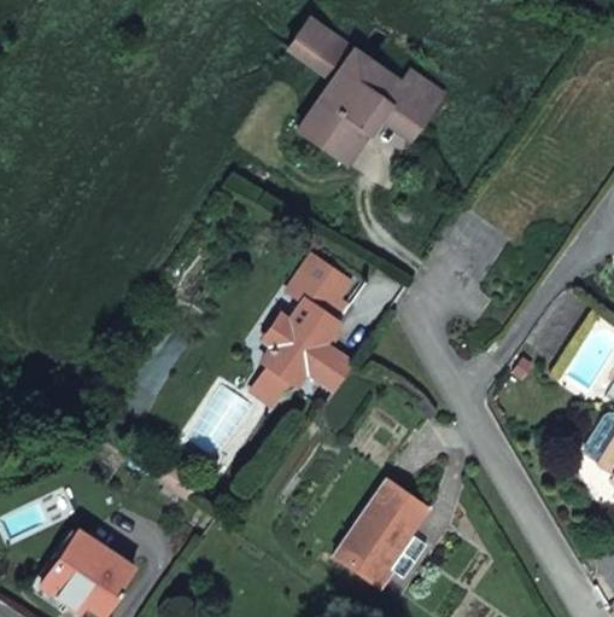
[(310,57),(331,29),(309,16),(291,45),(310,57)]
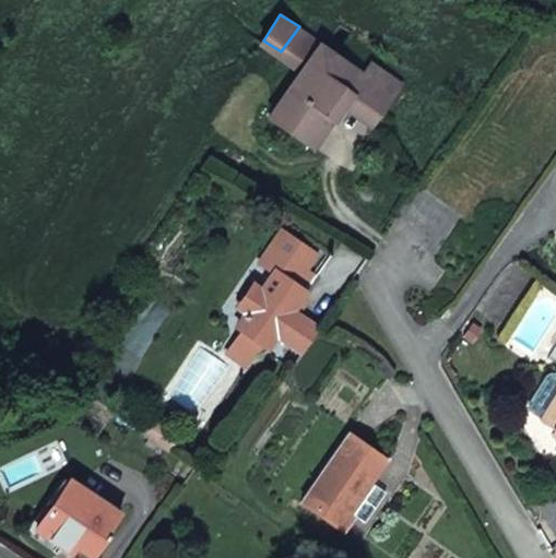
[(304,69),(318,42),(303,32),(285,57),(304,69)]
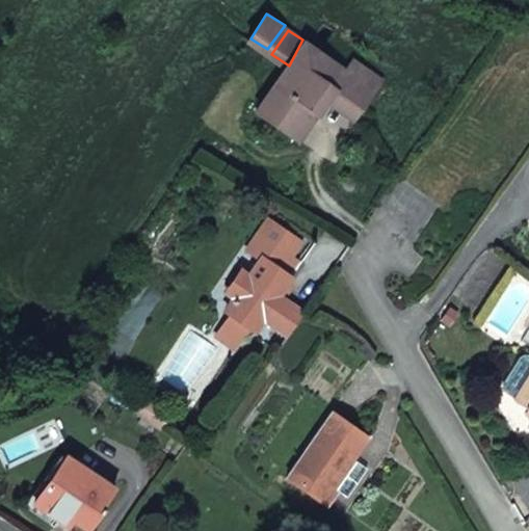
[(363,106),(382,77),(354,57),(345,69),(302,40),(289,65),(258,108),(292,134),(313,108),(318,111),(325,100),(334,89),(363,106)]
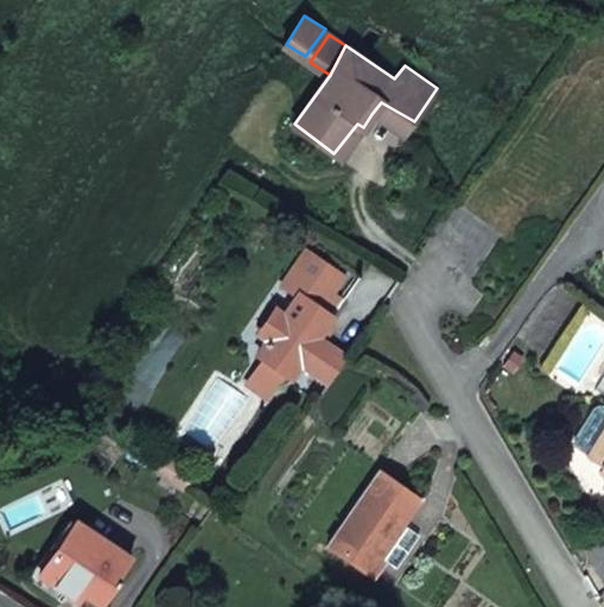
[(406,136),(414,121),(381,102),(372,114),(406,136)]
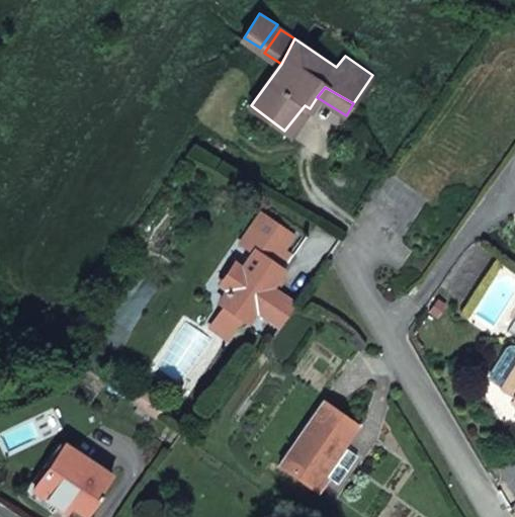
[(261,210),(253,224),(258,228),(266,214),(261,210)]
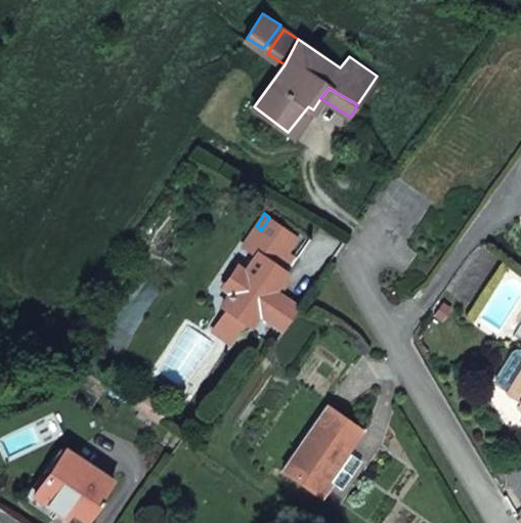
[(253,322),(260,313),(277,289),(286,276),(277,265),(289,251),(298,237),(269,217),(261,230),(256,226),(245,245),(260,253),(249,270),(233,293),(225,305),(253,322)]
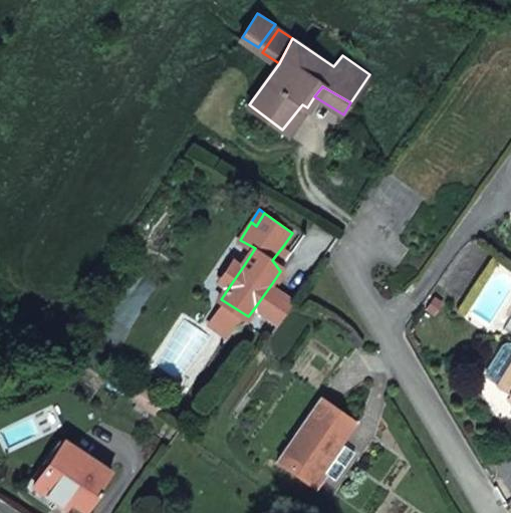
[(272,260),(280,271),(294,250),(283,246),(272,260)]
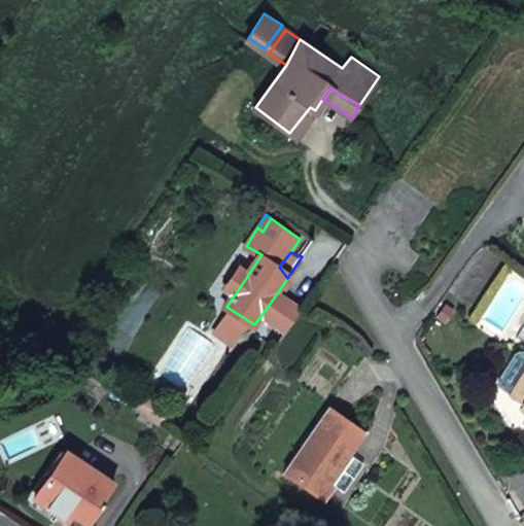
[(224,287),(235,294),(250,272),(240,267),(224,287)]
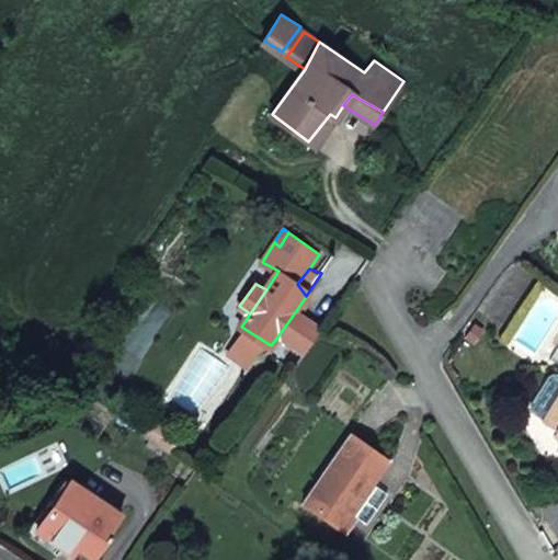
[(306,355),(323,329),(297,309),(279,335),(306,355)]
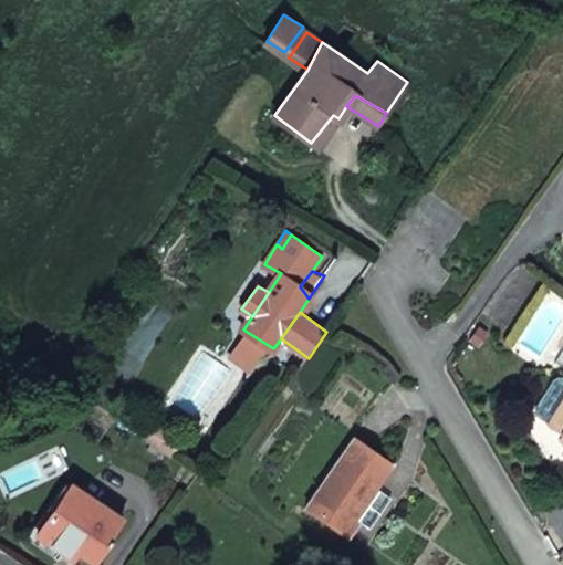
[(538,417),(550,424),(562,403),(562,377),(552,380),(534,407),(538,417)]
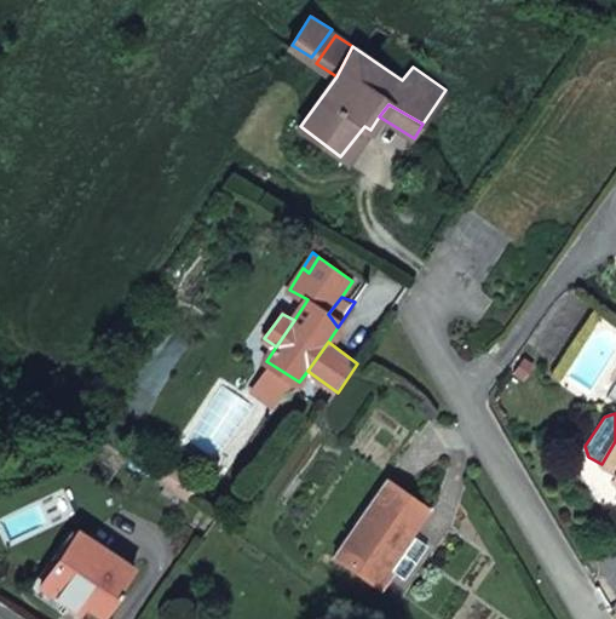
[(615,441),(602,464),(615,473),(615,441)]
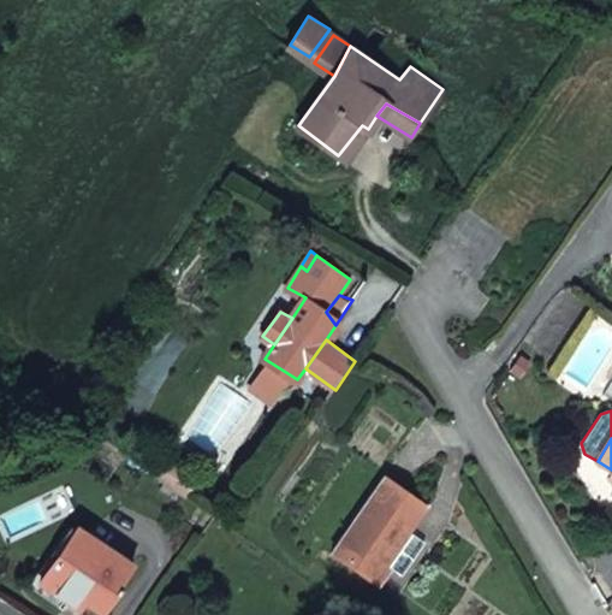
[(426,502),(384,475),(330,551),(380,585),(391,568),(382,565),(426,502)]
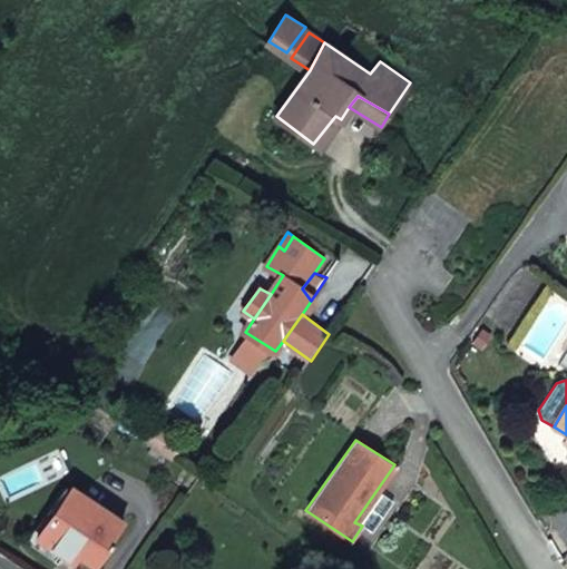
[(70,489),(35,539),(59,556),(67,547),(79,557),(94,568),(107,549),(104,547),(121,522),(70,489)]
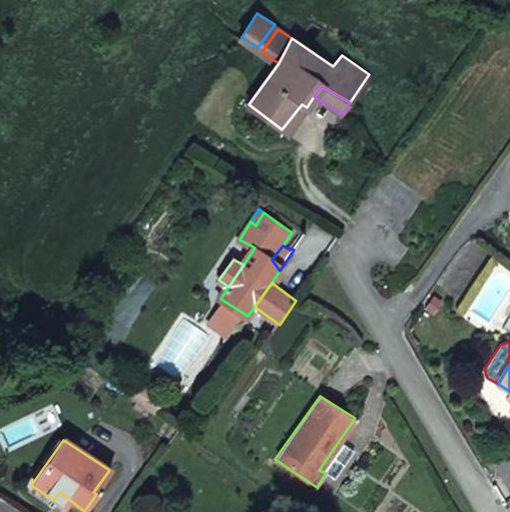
[(60,492),(53,500),(65,508),(71,501),(60,492)]
